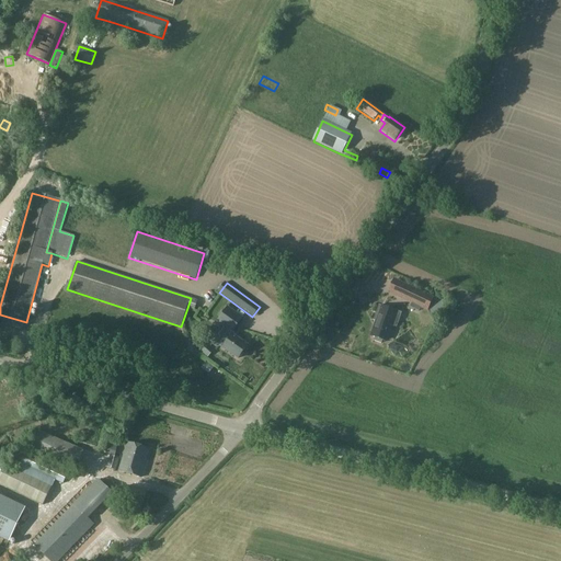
[(432,298),(403,285),(398,297),(412,304),(414,299),(422,302),(420,307),(427,310),(432,298)]
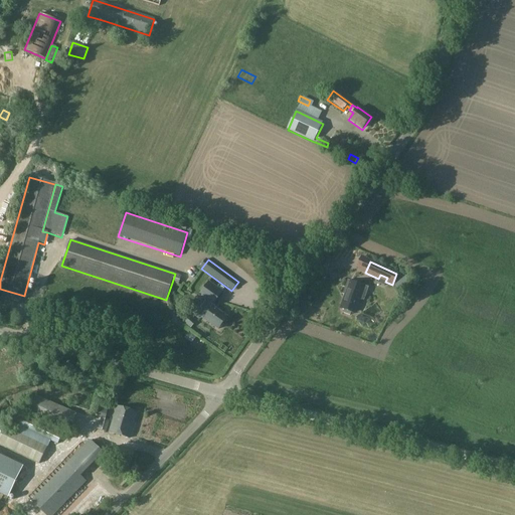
[(208,282),(198,296),(206,301),(212,306),(214,305),(222,293),(208,282)]
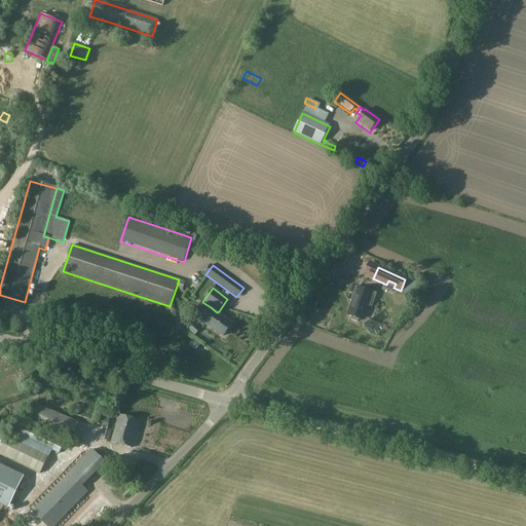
[(372,306),(376,294),(357,288),(350,308),(352,308),(349,316),(351,316),(350,320),(358,322),(359,318),(361,320),(366,304),(372,306)]
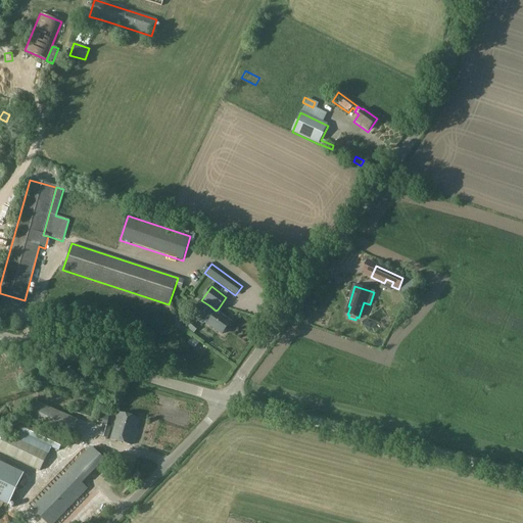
[(209,305),(206,310),(210,313),(215,317),(208,325),(223,336),(231,324),(217,314),(219,311),(218,310),(216,311),(209,305)]
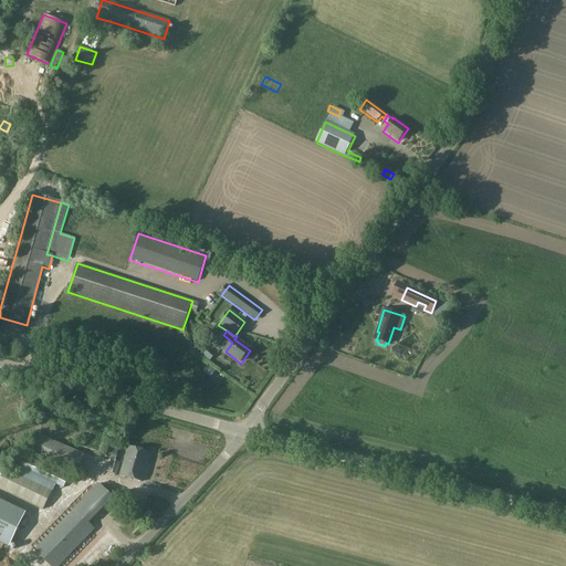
[(210,377),(216,370),(209,366),(203,371),(210,377)]
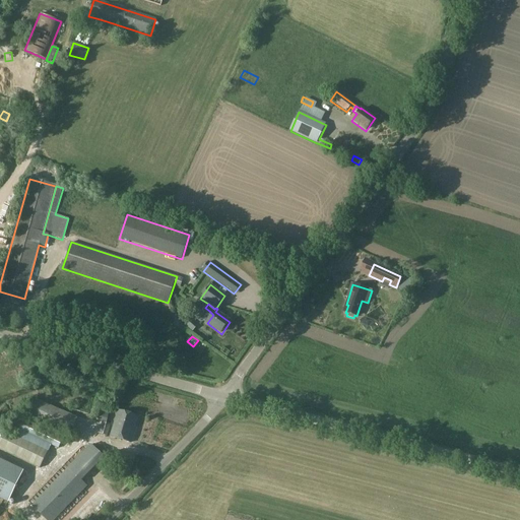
[(70,436),(77,418),(36,400),(28,417),(70,436)]
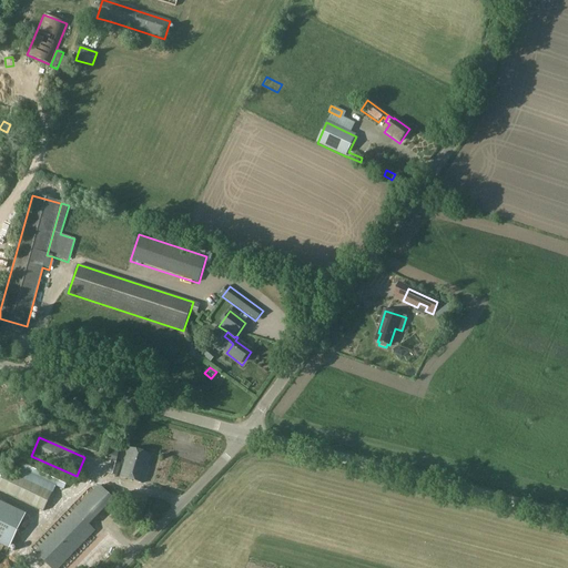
[(115,463),(120,449),(109,446),(104,459),(115,463)]
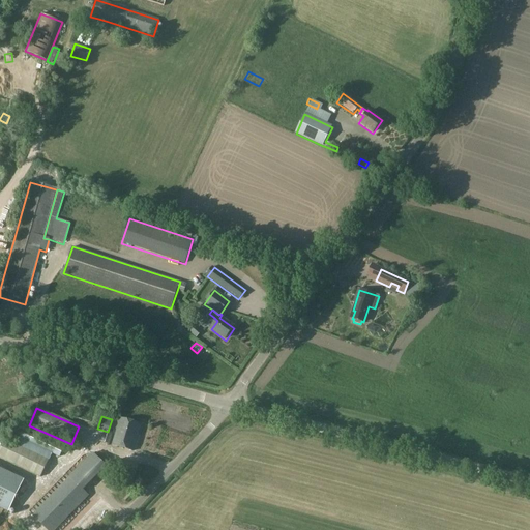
[(112,445),(134,451),(141,424),(119,418),(112,445)]
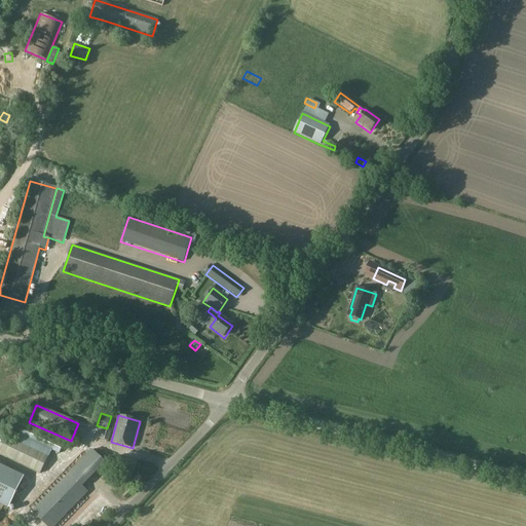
[(64,443),(28,426),(20,422),(14,434),(60,453),(64,443)]
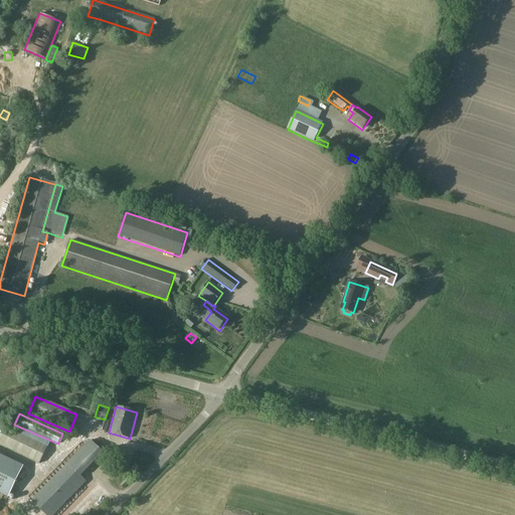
[(101,419),(98,430),(107,432),(110,421),(101,419)]
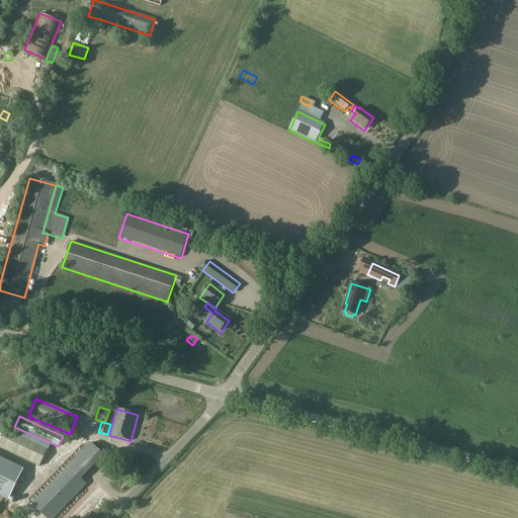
[(48,450),(6,430),(0,441),(0,448),(38,468),(48,450)]
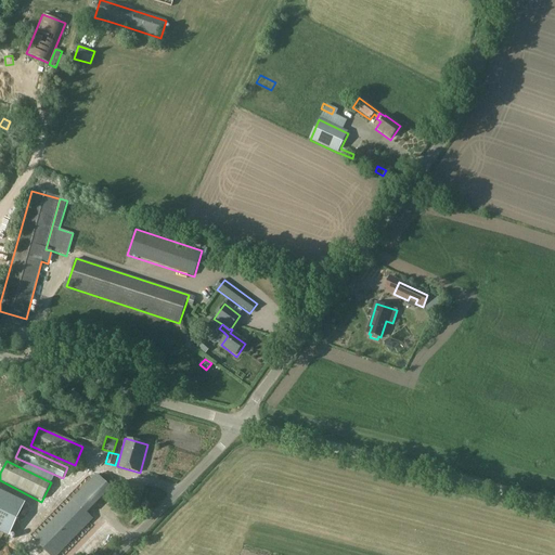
[(123,493),(141,499),(144,486),(126,481),(123,493)]
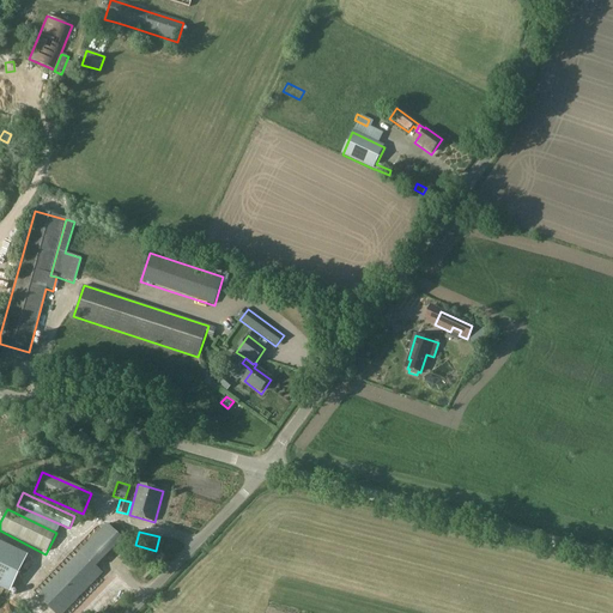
[(28,558),(0,544),(0,588),(10,594),(28,558)]
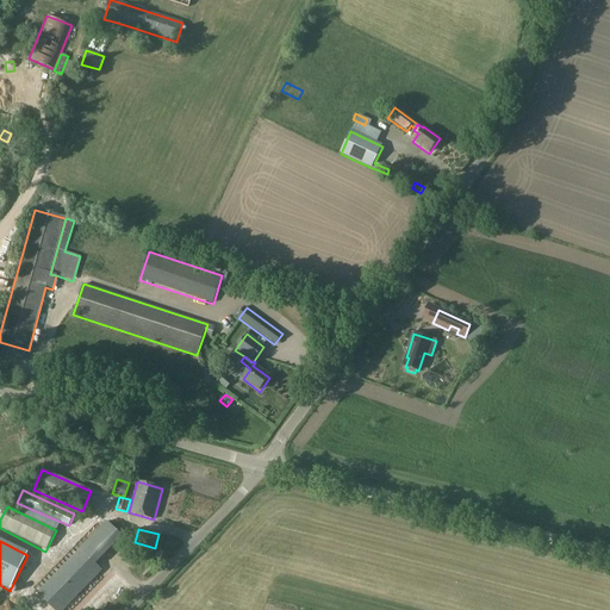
[(79,551),(70,559),(36,593),(53,609),(63,609),(101,572),(79,551)]
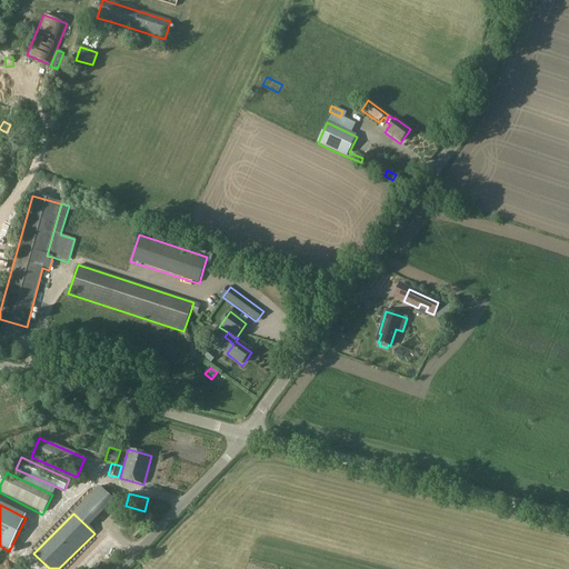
[(128,520),(119,527),(123,532),(132,526),(128,520)]
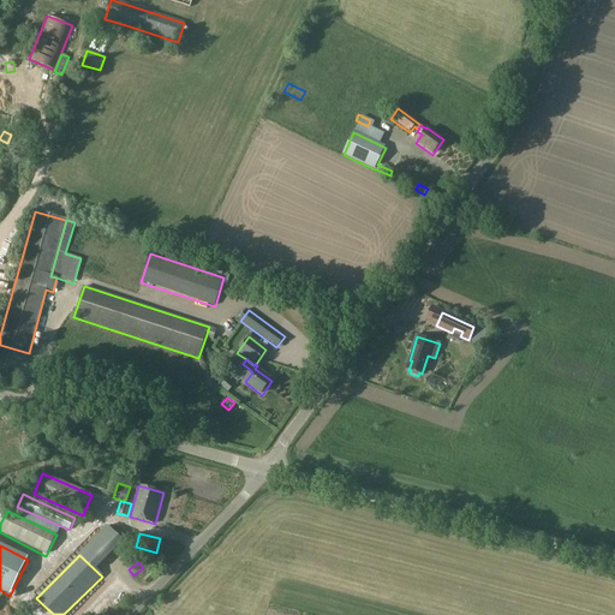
[(112,589),(95,601),(103,613),(120,599),(112,589)]
